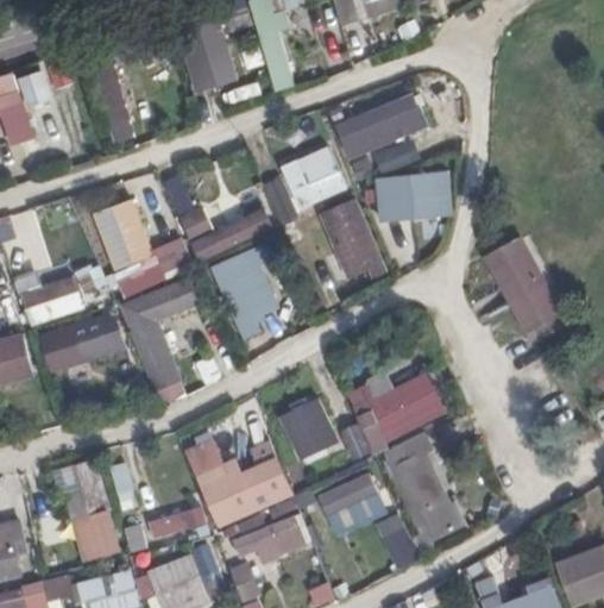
[(216,0),(228,32),(255,24),(246,0),(216,0)]
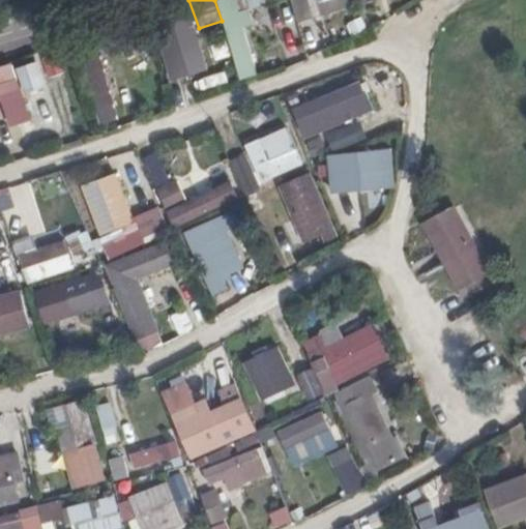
[(222,21),(242,79),(261,71),(246,29),(259,25),(252,5),(238,10),(234,0),(214,0),(222,21)]
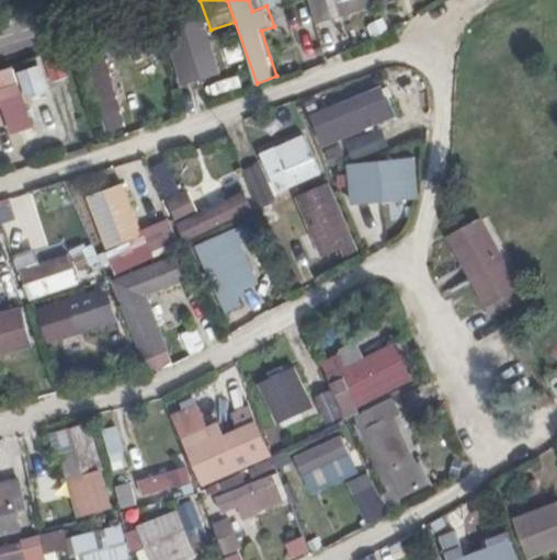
[(248,0),(252,11),(266,6),(285,0),(248,0)]
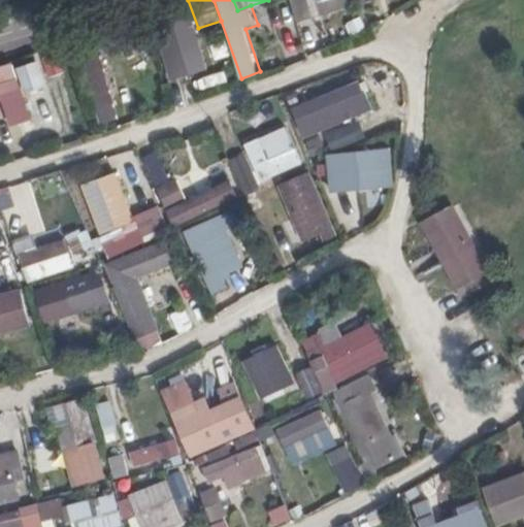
[(289,0),(295,23),(349,5),(347,0),(289,0)]
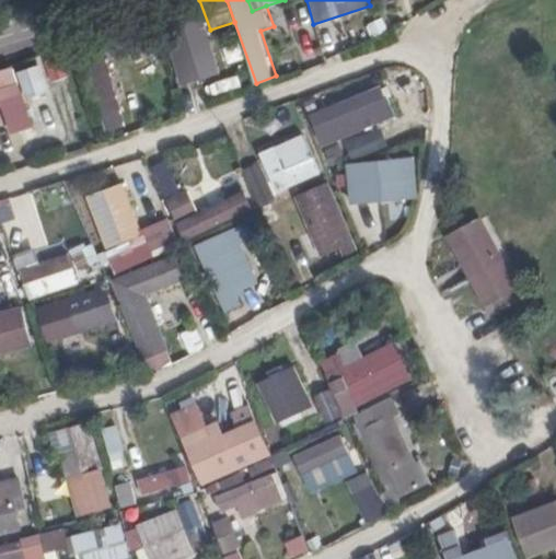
[(197,14),(158,30),(166,51),(186,45),(204,28),(197,14)]
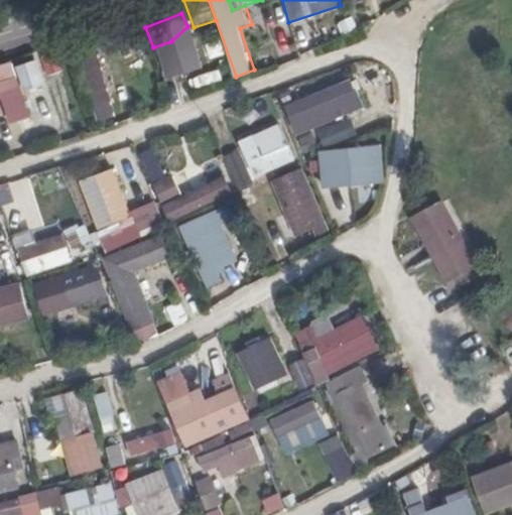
[(108,28),(119,59),(153,47),(145,27),(141,16),(108,28)]
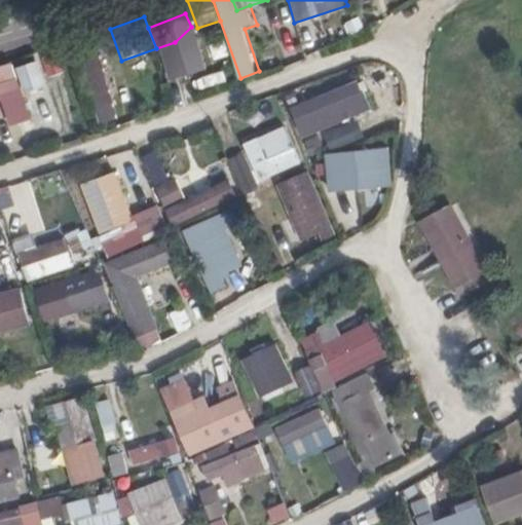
[(9,60),(32,119),(39,141),(60,133),(41,83),(64,75),(52,44),(9,60)]
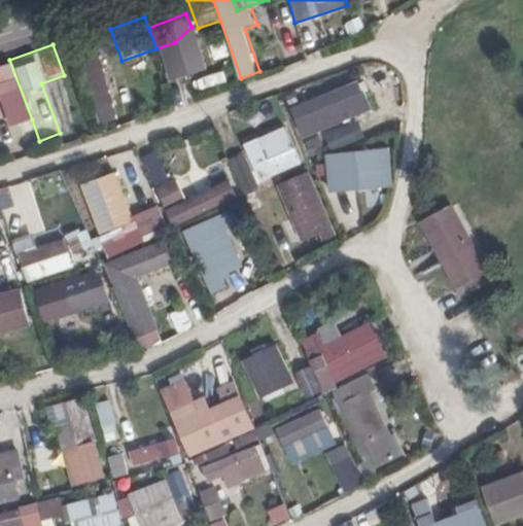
[(103,51),(79,59),(99,124),(123,116),(103,51)]
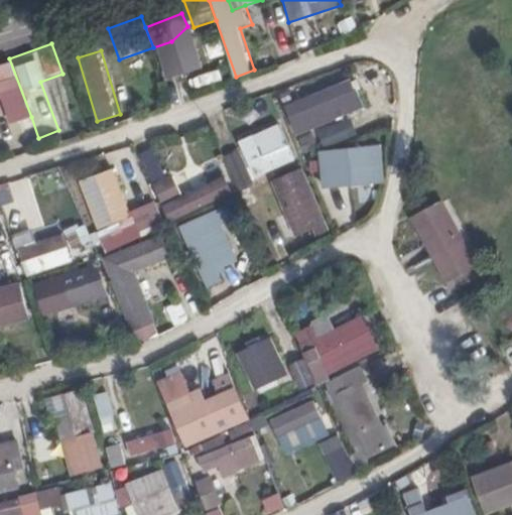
[(9,58),(0,61),(0,103),(8,125),(31,117),(9,58)]
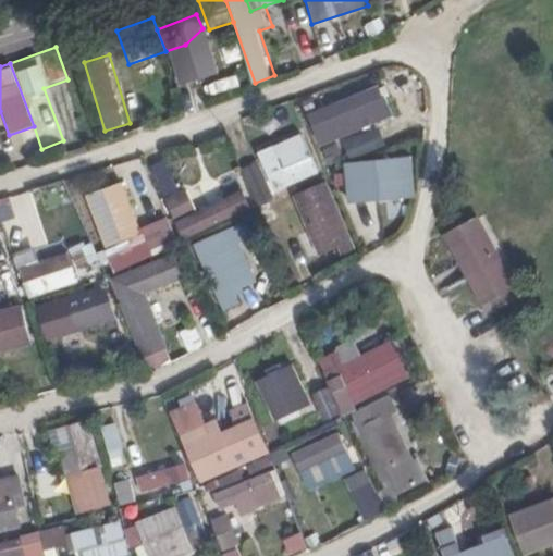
[(378,84),(338,100),(343,113),(311,126),(319,146),(391,115),(378,84)]
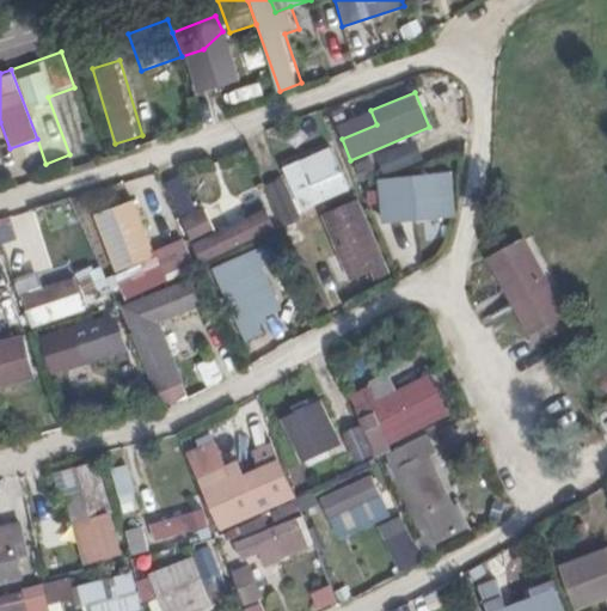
[(414,140),(376,159),(385,176),(422,157),(414,140)]
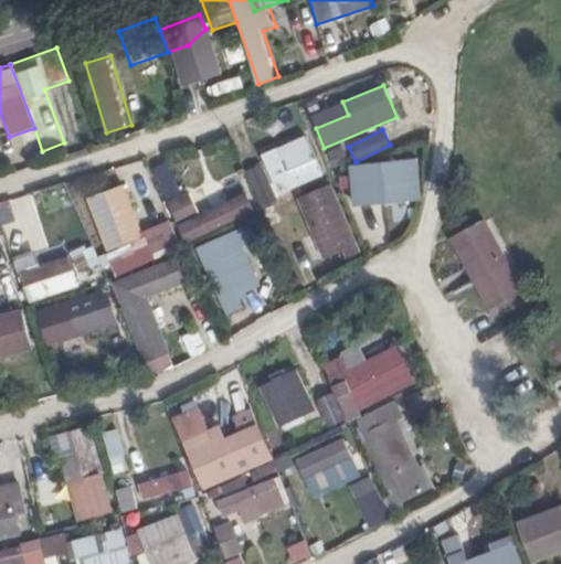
[(308,135),(278,147),(287,168),(317,156),(308,135)]
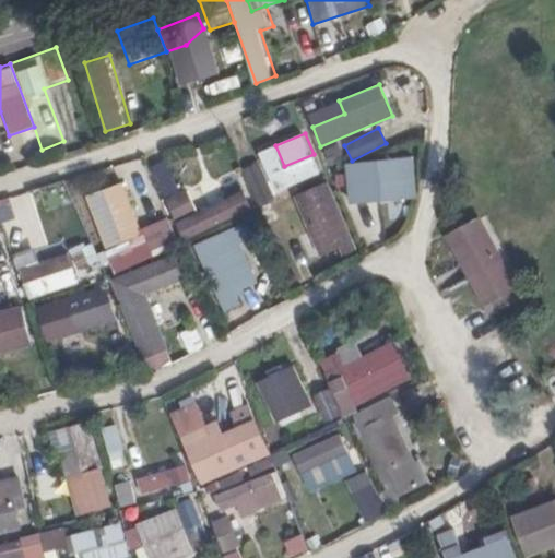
[(272,139),(254,146),(273,192),(320,173),(314,154),(284,166),(275,145),(272,139)]
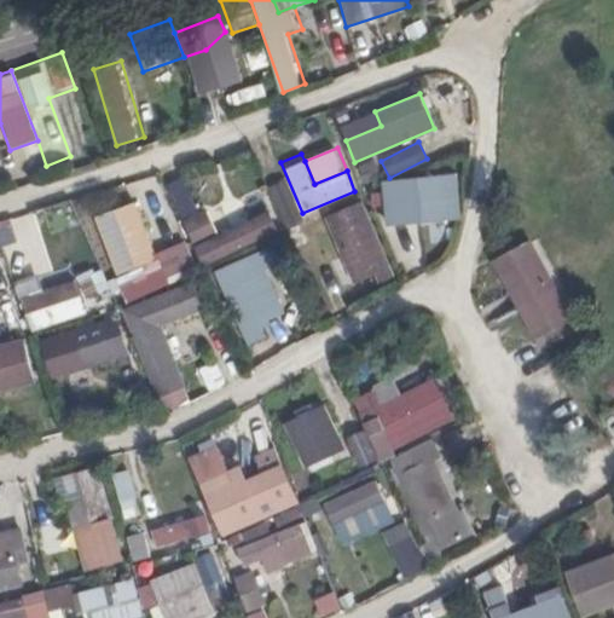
[(372,160),(357,167),(364,184),(380,177),(372,160)]
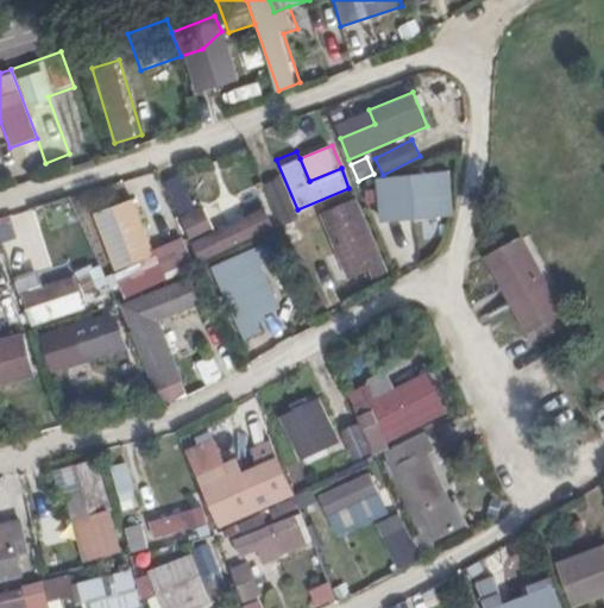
[(448,170),(404,175),(410,219),(454,214),(448,170)]
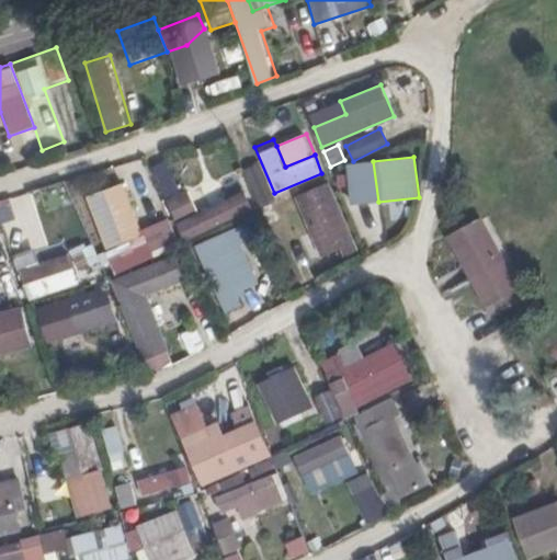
[(366,160),(334,175),(359,229),(373,223),(354,182),(373,173),(366,160)]
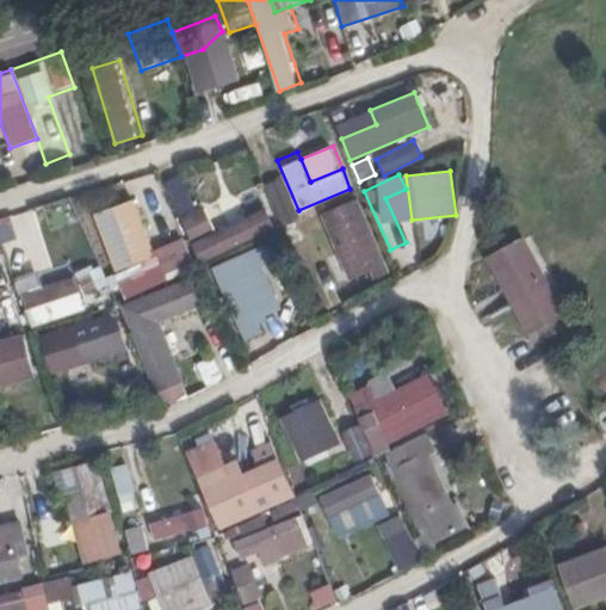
[(179,176),(164,183),(180,219),(197,210),(179,176)]
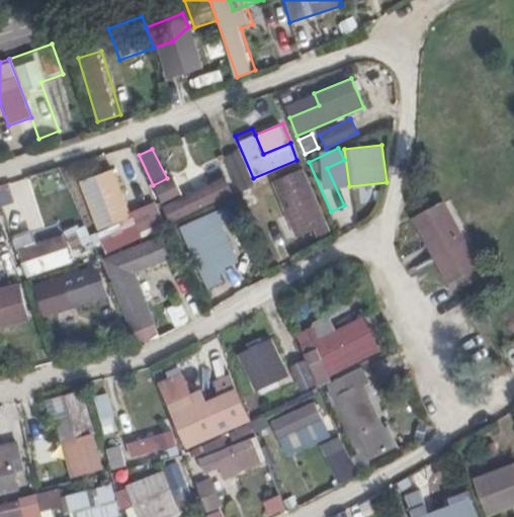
[(239,151),(223,158),(238,191),(254,183),(239,151)]
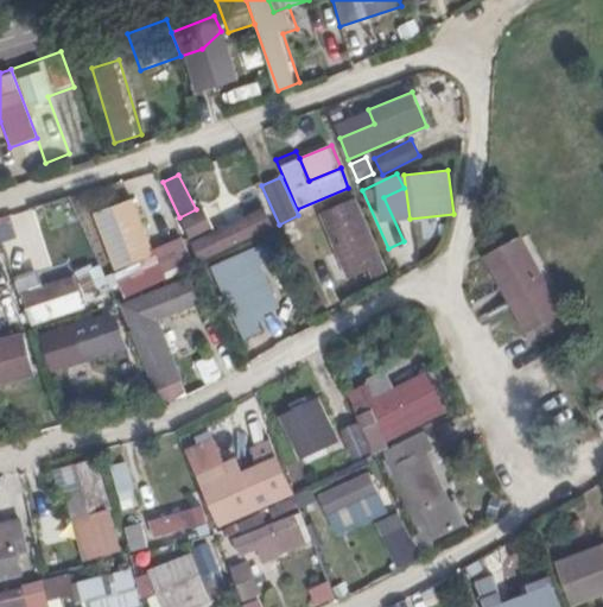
[(240,208),(259,202),(253,184),(234,190),(240,208)]
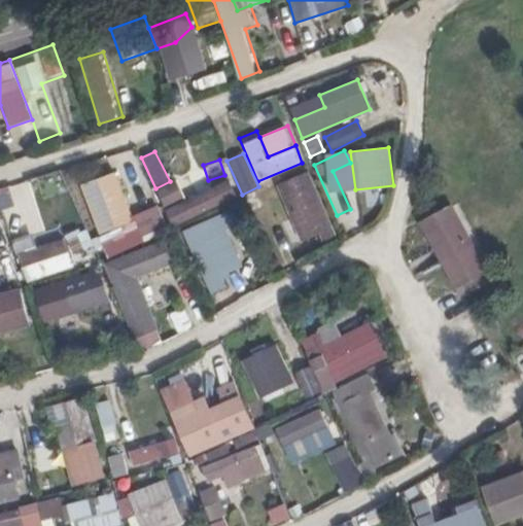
[(307,169),(275,184),(290,217),(303,242),(303,244),(319,237),(322,242),(338,235),(307,169)]
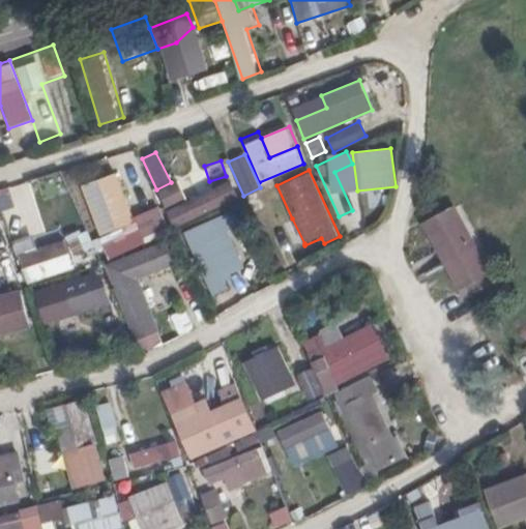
[(171,182),(156,189),(168,212),(185,203),(175,180),(171,182)]
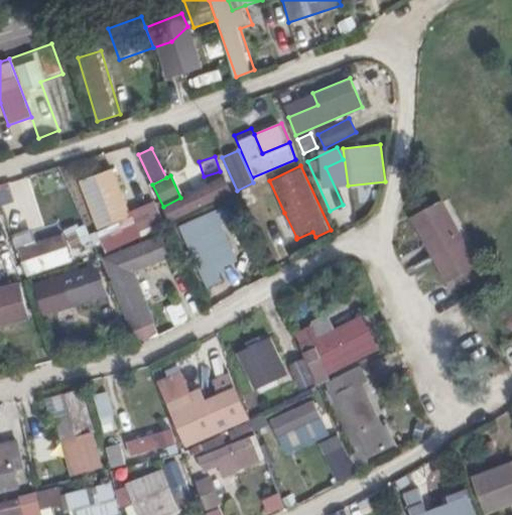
[(232,192),(224,176),(180,198),(163,207),(170,222),(232,192)]
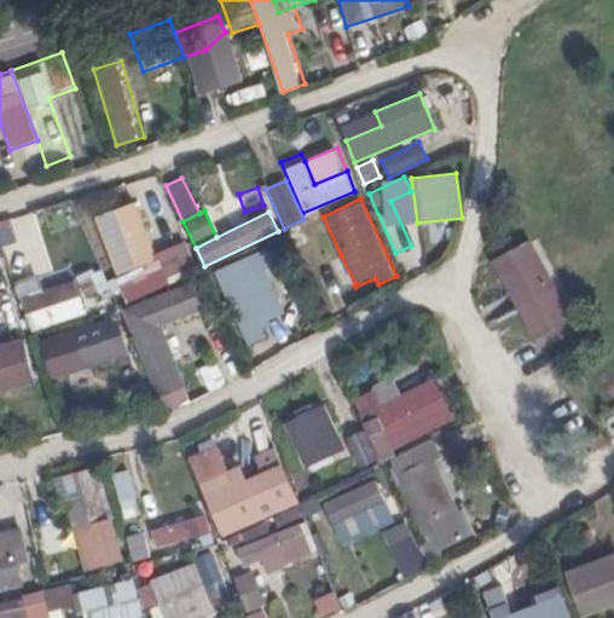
[(164,283),(143,234),(106,249),(128,300),(164,283)]
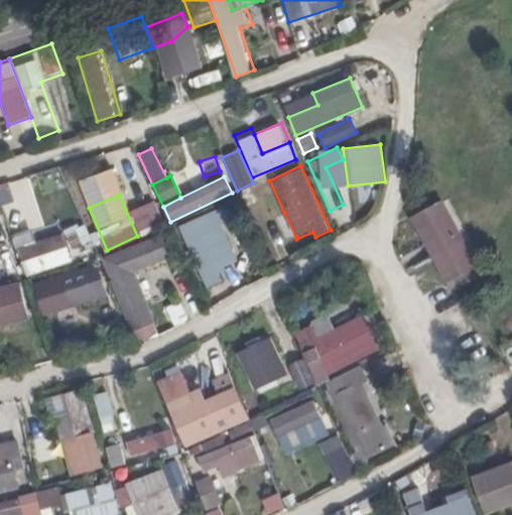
[(446,200),(409,219),(444,285),(482,266),(446,200)]
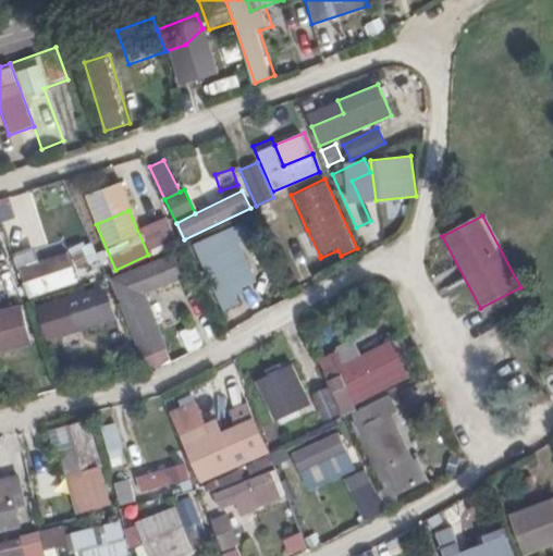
[(256,217),(210,237),(235,289),(255,281),(237,243),(262,231),(256,217)]
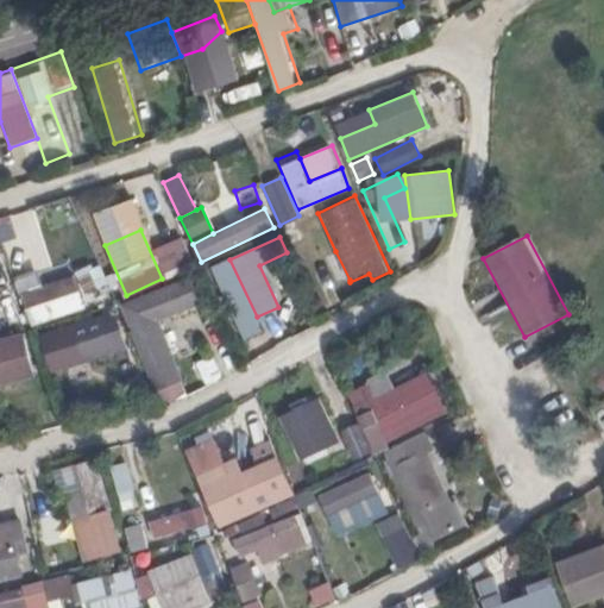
[(350,280),(335,251),(321,258),(334,287),(350,280)]
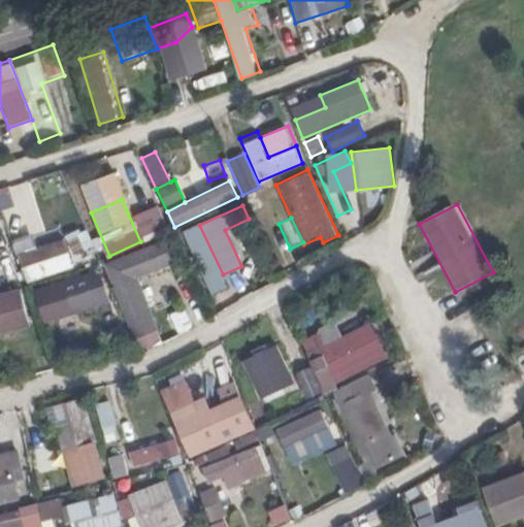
[(0,281),(15,275),(0,228),(0,281)]
